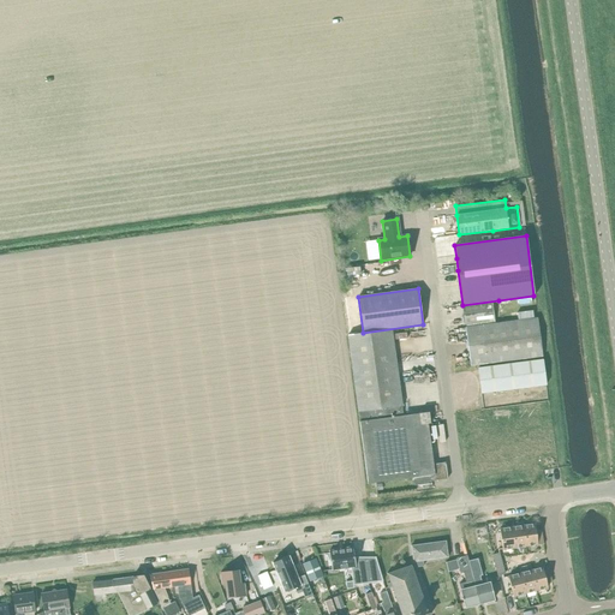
[(491,302),(463,306),(465,326),(494,321),(491,302)]
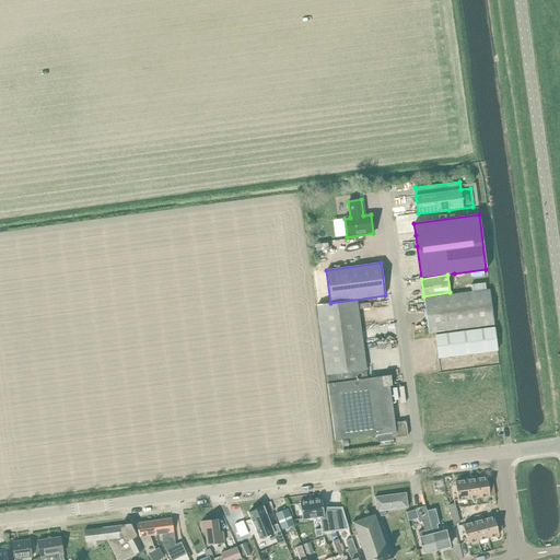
[(489,289),(423,299),(429,333),(493,324),(489,289)]
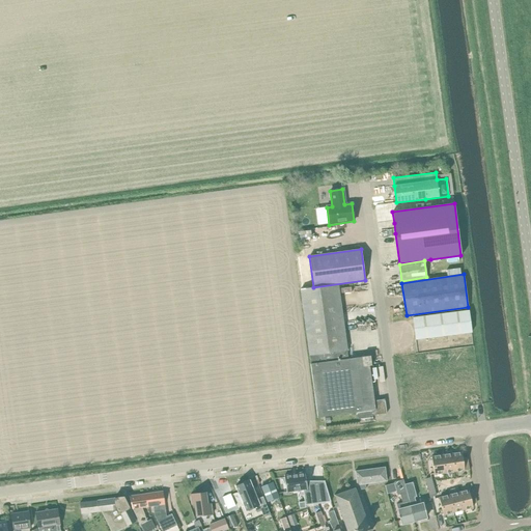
[(338,284),(300,289),(317,418),(357,413),(358,419),(372,417),(372,416),(387,414),(385,399),(382,399),(374,400),(369,366),(371,365),(370,357),(347,359),(338,284)]
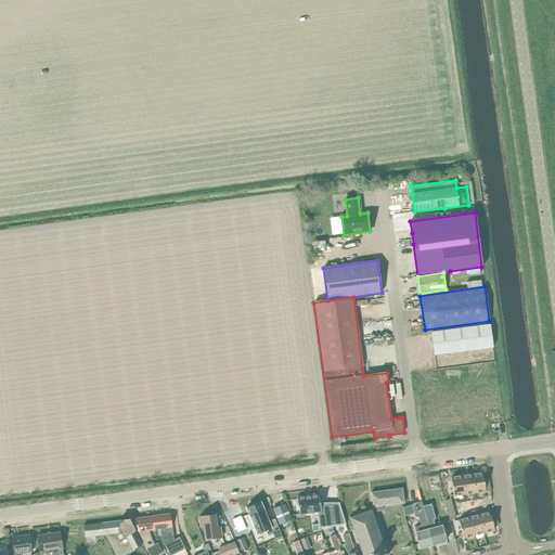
[(490,324),(431,332),(434,355),(493,348),(490,324)]
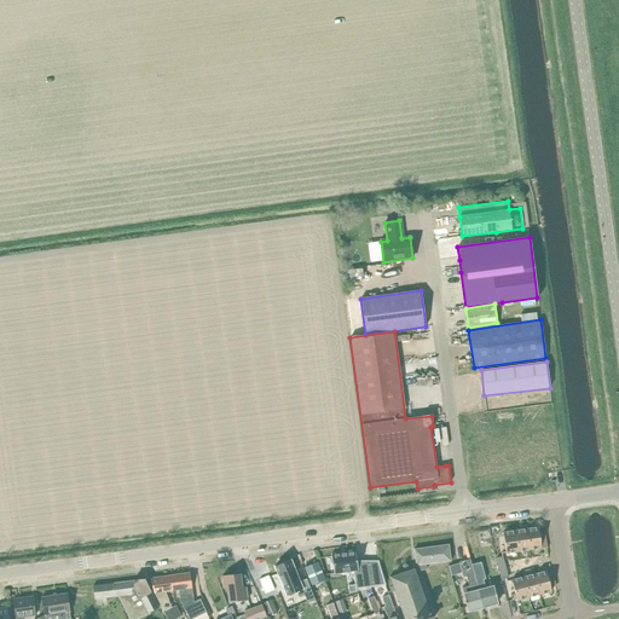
[(538,527),(528,528),(531,549),(547,548),(544,533),(539,534),(538,527)]
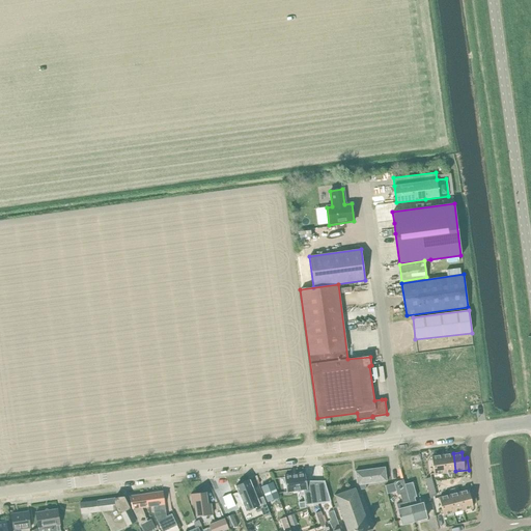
[(445,473),(455,471),(453,453),(442,455),(445,473)]
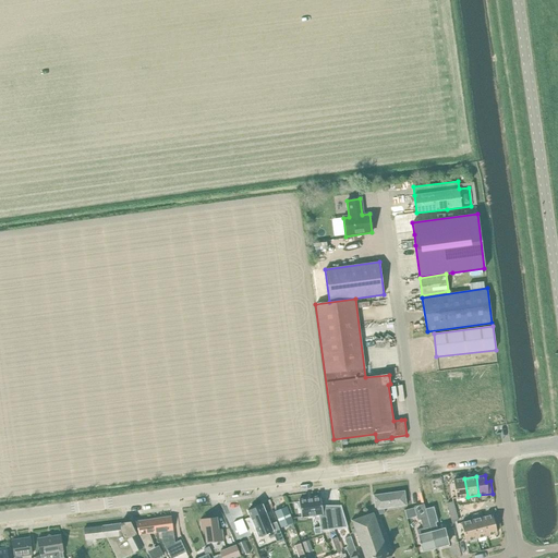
[(468,497),(464,478),(453,480),(456,498),(468,497)]
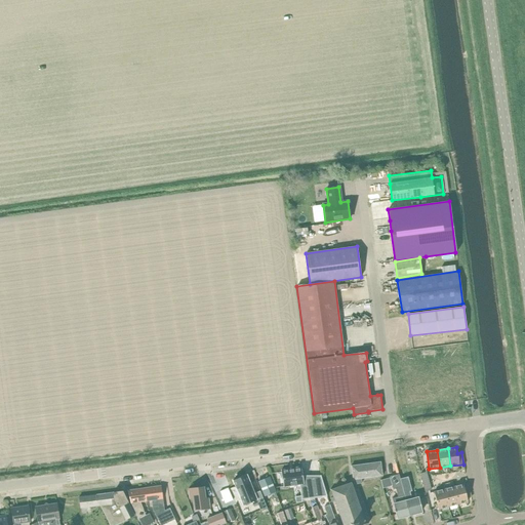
[(379,461),(350,466),(352,480),(353,480),(354,485),(362,483),(361,479),(381,476),(379,461)]
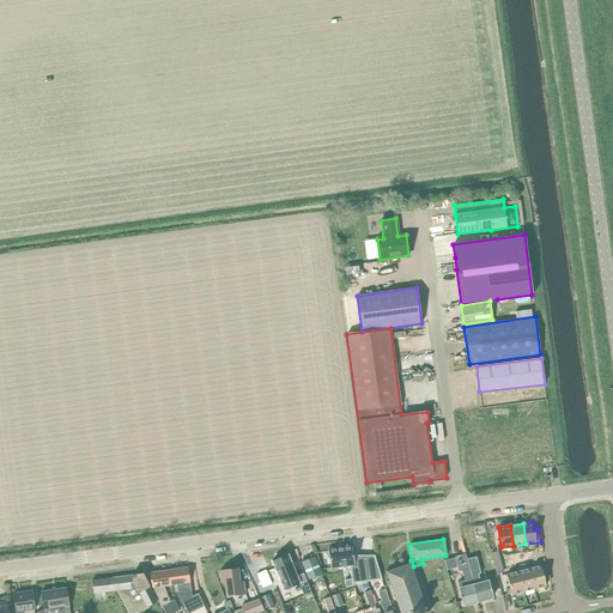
[(352,546),(328,550),(331,568),(350,565),(351,580),(352,583),(382,580),(375,556),(353,558),(352,546)]
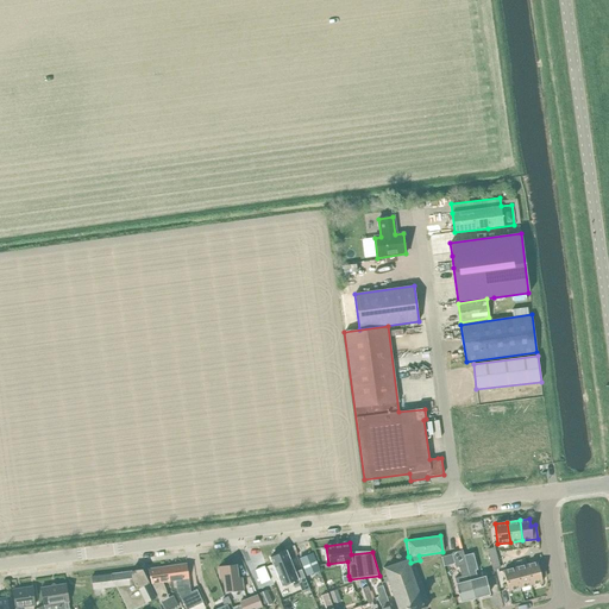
[(494,547),(488,550),(493,570),(500,569),(494,547)]
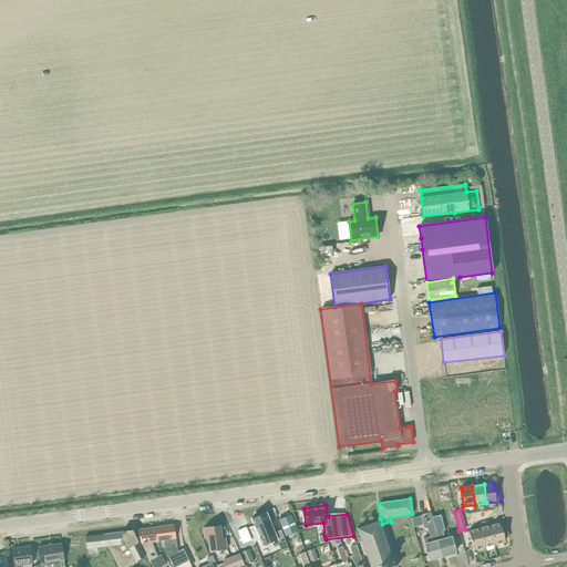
[(431,512),(420,515),(424,528),(428,527),(431,543),(424,545),(426,550),(425,552),(426,553),(429,559),(442,556),(432,517),(431,512)]
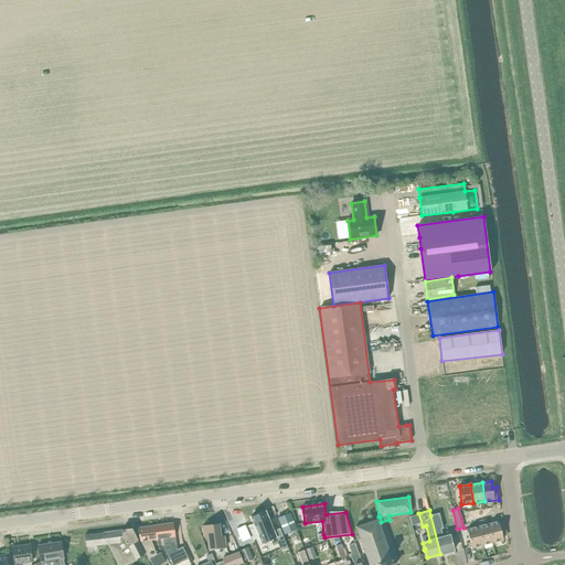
[(265,511),(251,516),(262,544),(270,540),(273,545),(278,543),(280,548),(287,546),(279,529),(274,531),(265,511)]
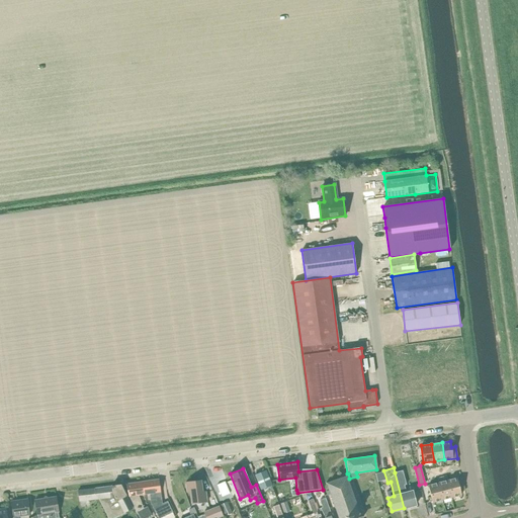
[(266,469),(255,475),(261,490),(272,485),(266,469)]
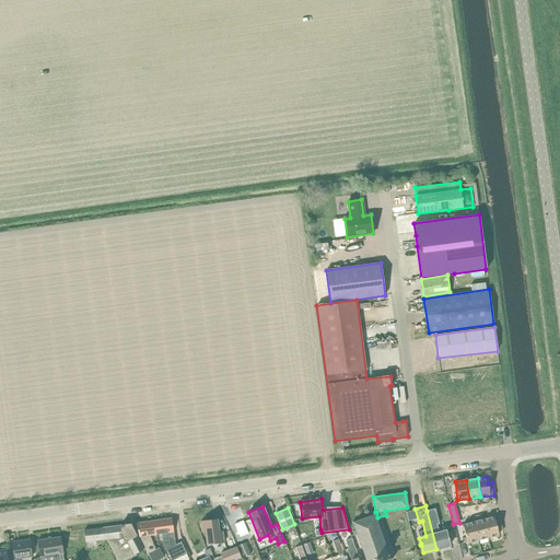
[(427,511),(436,549),(450,546),(448,539),(448,537),(447,537),(446,531),(439,533),(436,524),(439,524),(434,509),(427,511)]
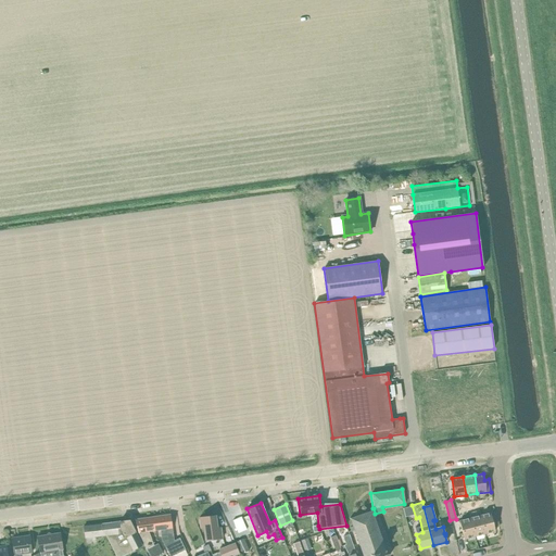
[(386,555),(370,512),(350,519),(362,555),(386,555)]
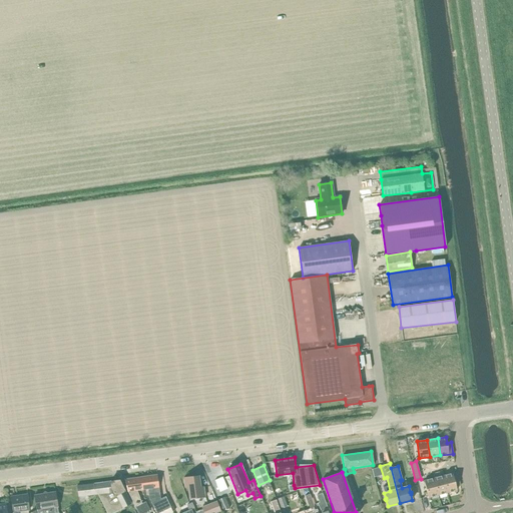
[(457,472),(444,475),(449,492),(457,490),(455,484),(459,483),(457,472)]
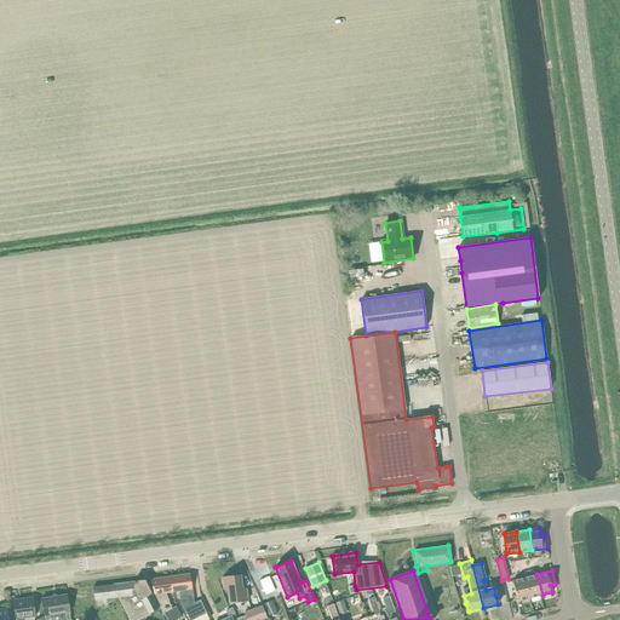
[(190,574),(171,577),(172,592),(179,591),(181,602),(189,619),(193,619),(207,613),(200,600),(194,603),(190,574)]
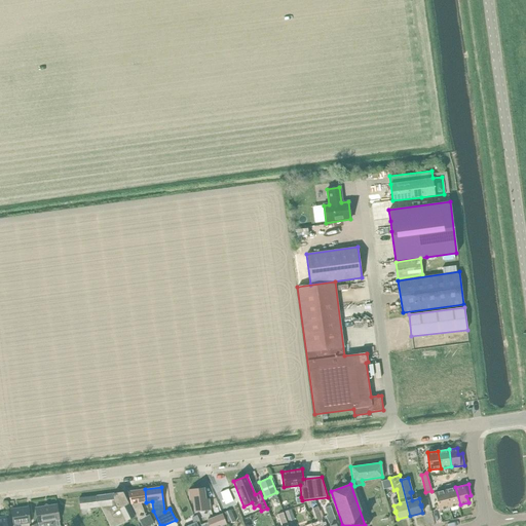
[(449,508),(460,504),(455,487),(445,490),(449,508)]
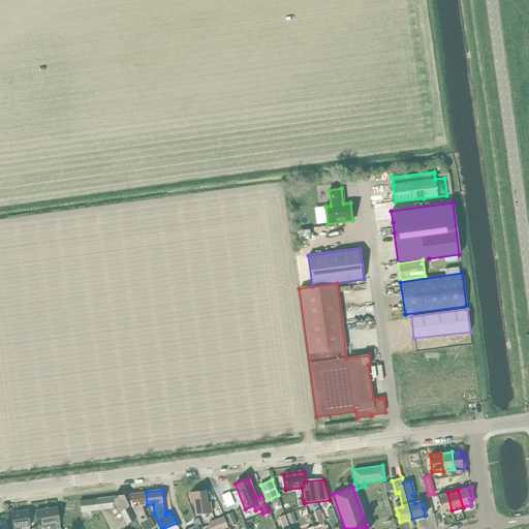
[(207,502),(206,491),(189,493),(190,503),(194,502),(195,515),(211,512),(210,502),(207,502)]
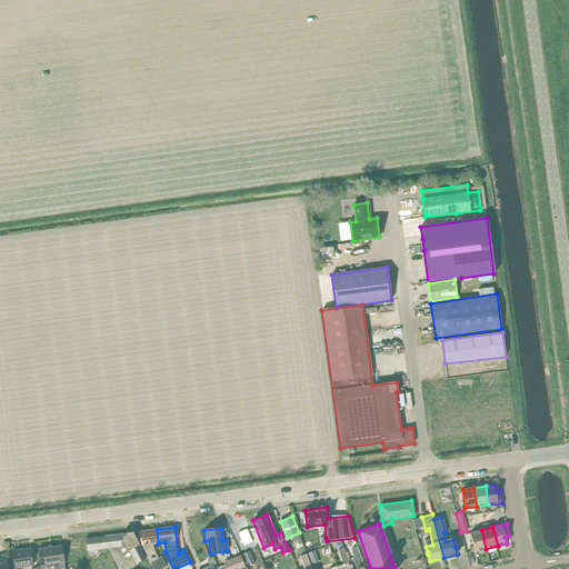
[(158,543),(157,529),(138,531),(138,532),(142,545),(153,568),(159,568),(166,566),(161,557),(158,559),(152,543),(158,543)]
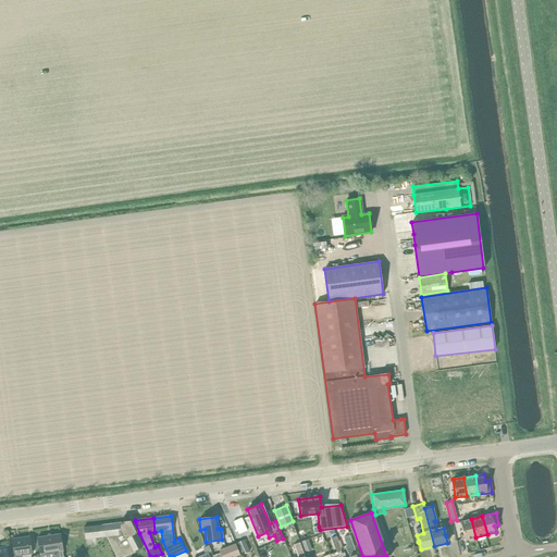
[(242,518),(233,521),(238,534),(247,531),(242,518)]
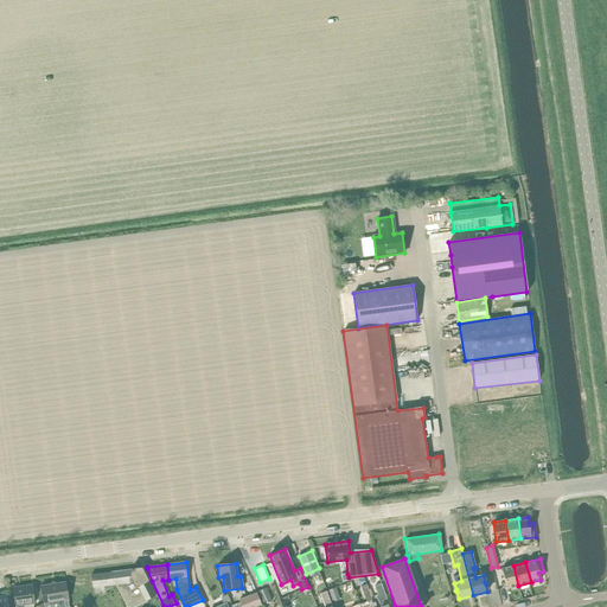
[(518,586),(513,566),(502,569),(506,588),(518,586)]
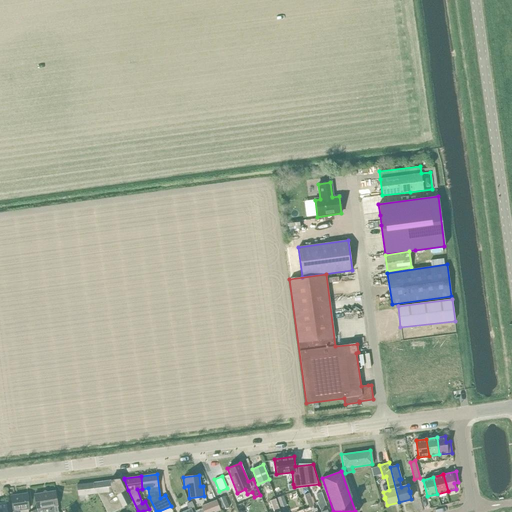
[(119,479),(94,482),(99,492),(97,493),(106,511),(111,511),(130,503),(119,479)]
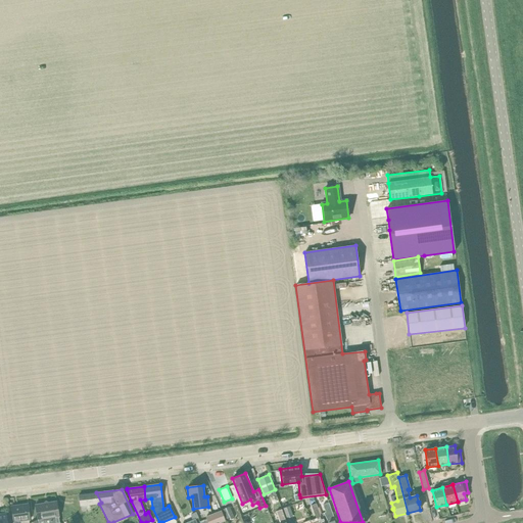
[(96,492),(78,495),(80,506),(99,504),(101,503),(96,492)]
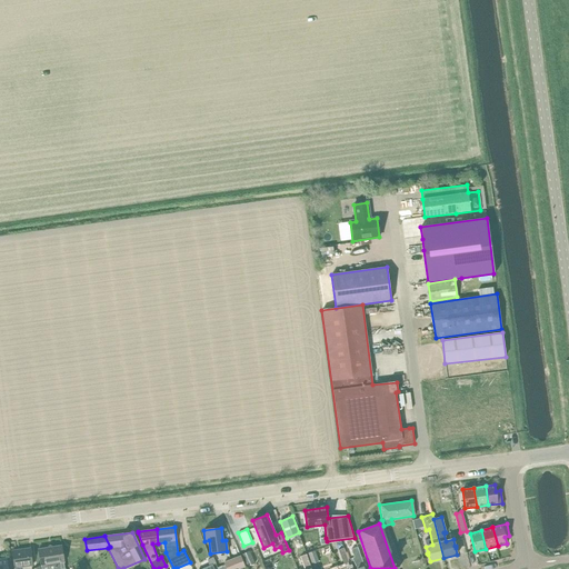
[(38,550),(40,565),(41,568),(65,568),(61,546),(38,550)]
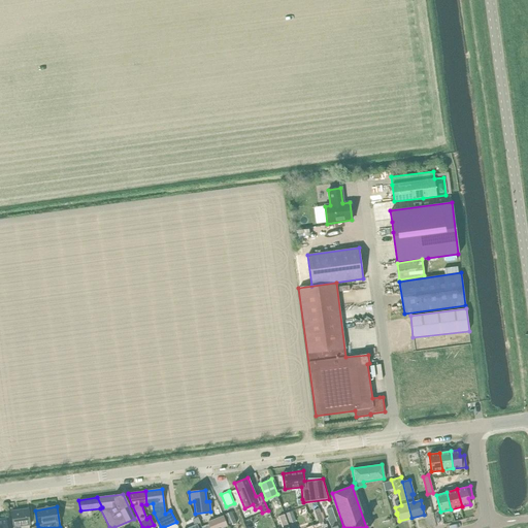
[(338,527),(331,507),(326,509),(328,518),(326,518),(330,527),(338,527)]
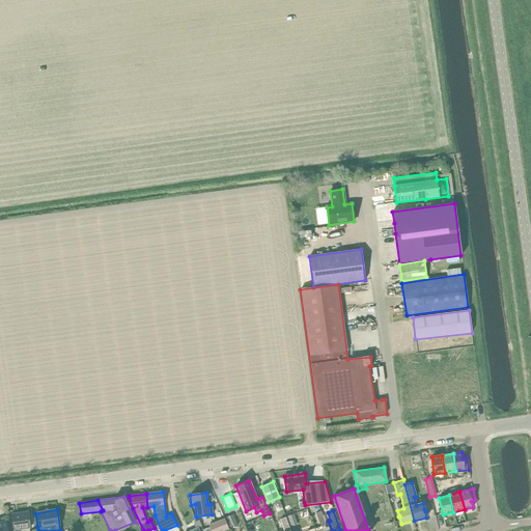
[(27,511),(11,513),(14,529),(29,527),(27,511)]
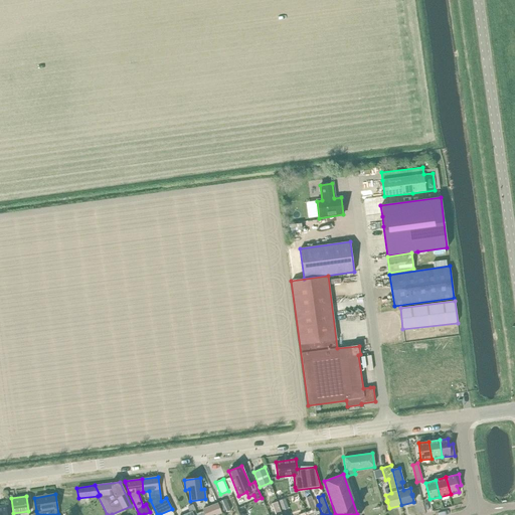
[(311,496),(306,498),(311,510),(316,509),(311,496)]
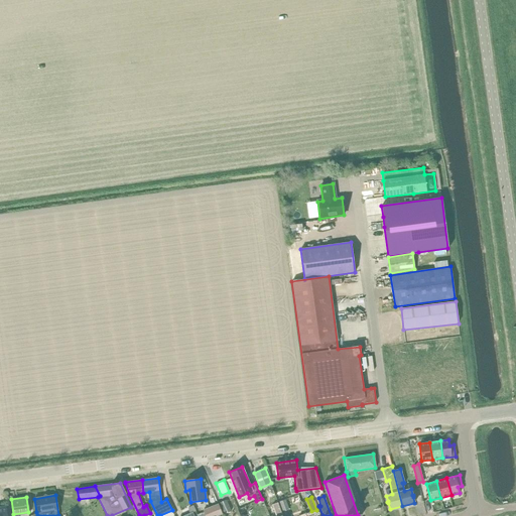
[(226,500),(219,503),(224,515),(231,511),(226,500)]
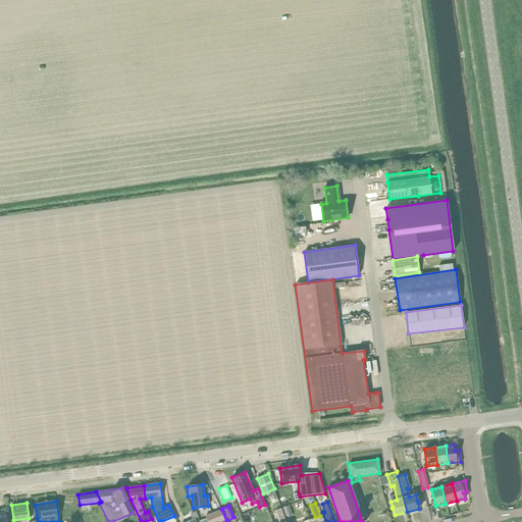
[(292,516),(289,506),(282,508),(286,518),(292,516)]
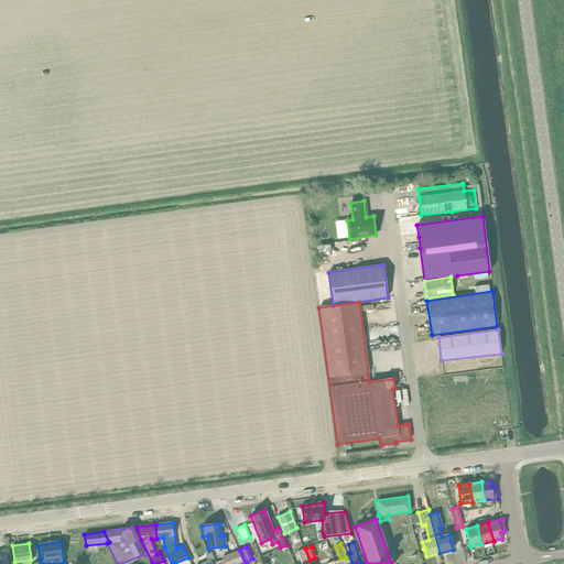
[(303,550),(297,552),(301,563),(307,563),(308,563),(303,550)]
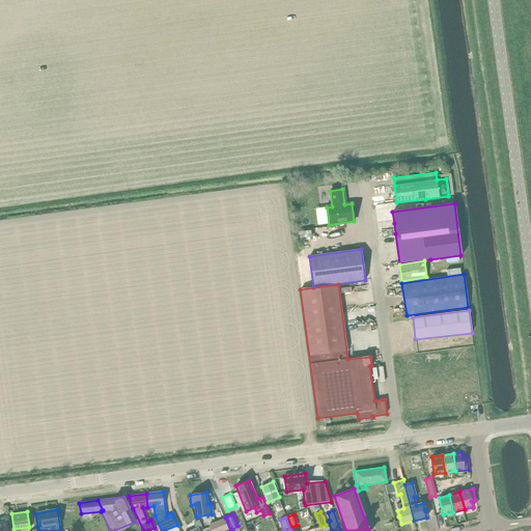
[(211,530),(222,530),(228,529),(224,519),(208,525),(211,530)]
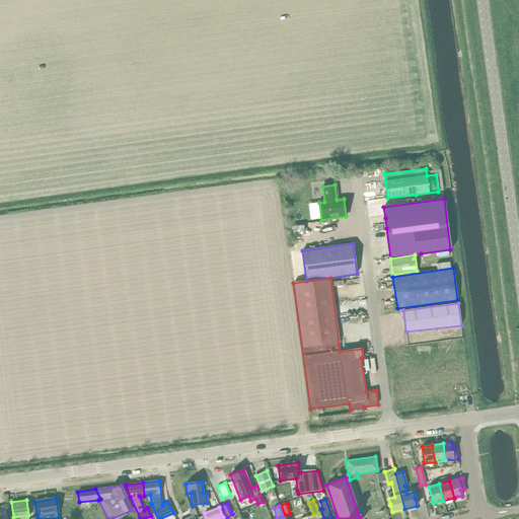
All buildings are outlined.
